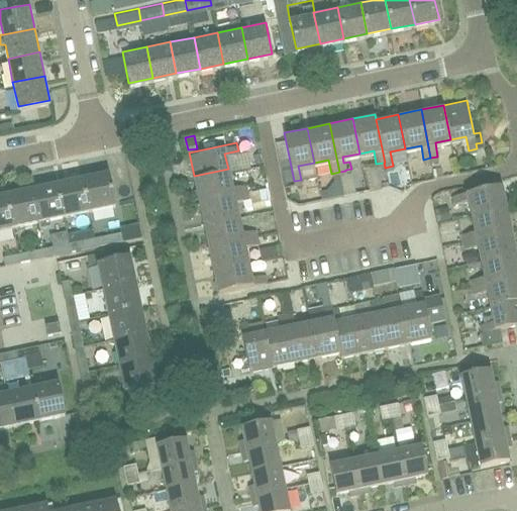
[(228,169),(194,176),(198,199),(260,186),(260,185),(257,177),(244,180),(244,181),(231,184),(228,169)]
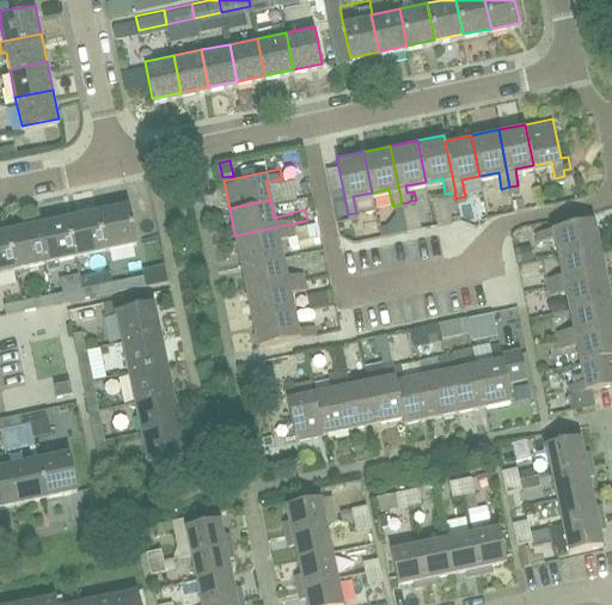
[(97,207),(105,246),(135,239),(128,201),(97,207)]
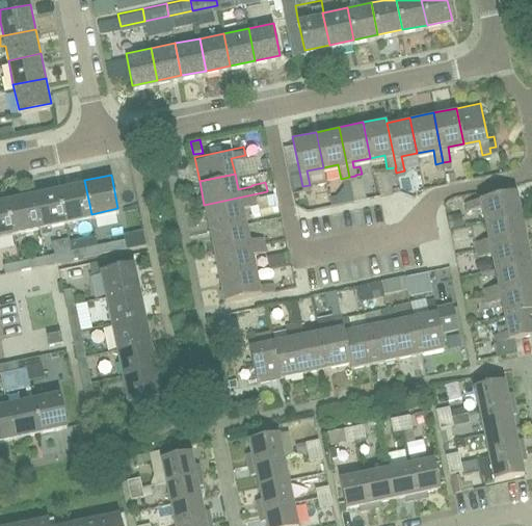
[(91,214),(84,180),(58,185),(65,219),(91,214)]
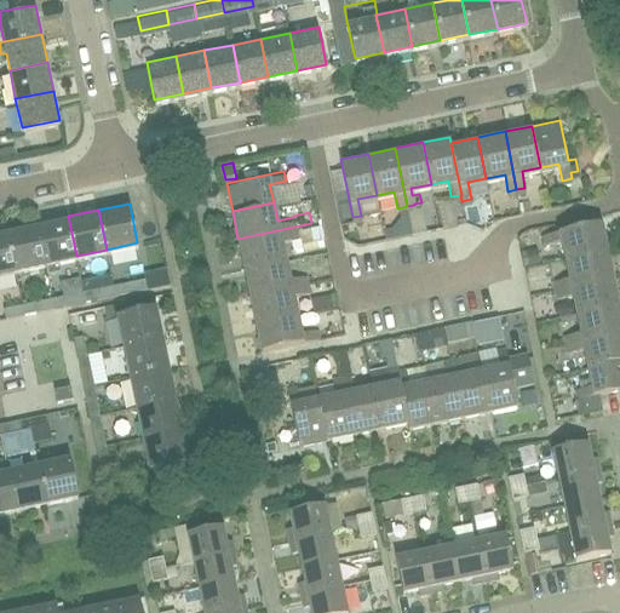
[(391,223),(392,234),(412,229),(408,211),(400,213),(397,213),(391,223)]
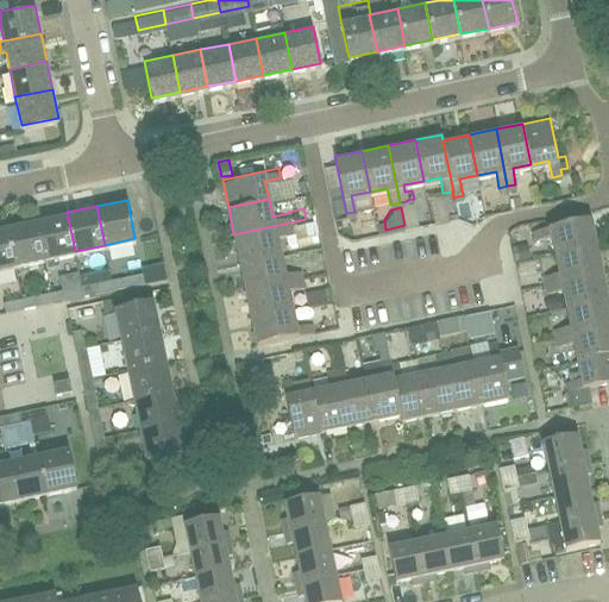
[(67,212),(37,218),(45,257),(75,251),(67,212)]
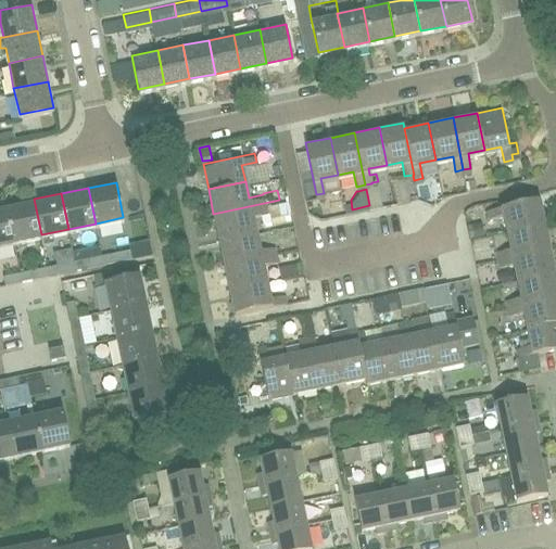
[(279,200),(213,214),(218,238),(255,230),(252,214),(267,211),(266,209),(268,208),(269,213),(290,208),(288,196),(279,199),(279,200)]
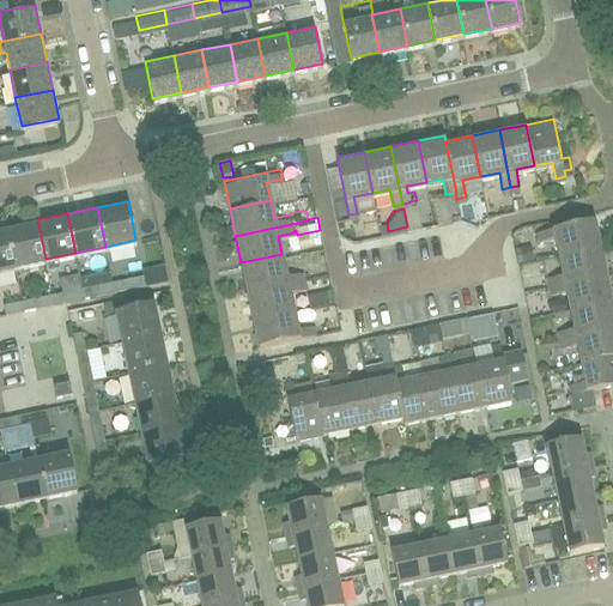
[(559,253),(600,244),(594,217),(536,229),(539,238),(554,235),(559,253)]
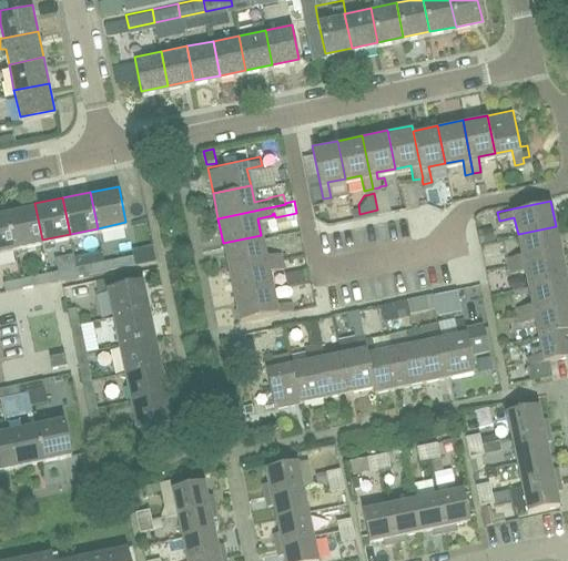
[(34,203),(7,208),(14,245),(42,240),(34,203)]
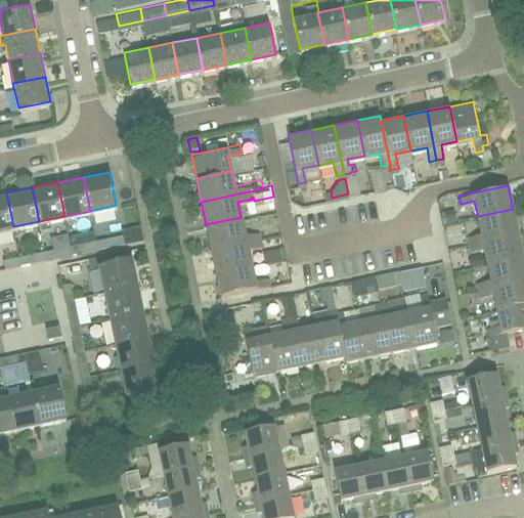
[(0,228),(13,226),(6,192),(0,193),(0,228)]
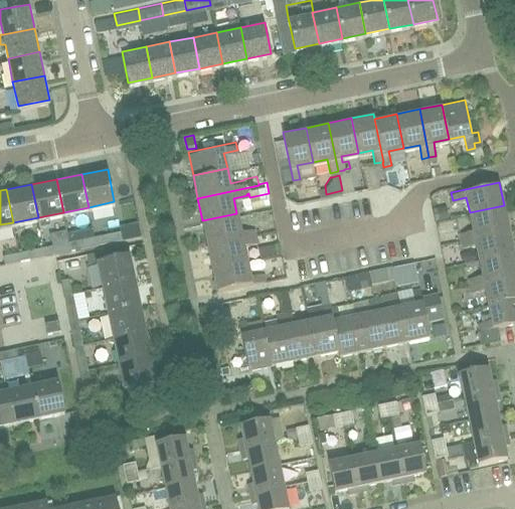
[(445,203),(433,206),(435,218),(447,215),(445,203)]
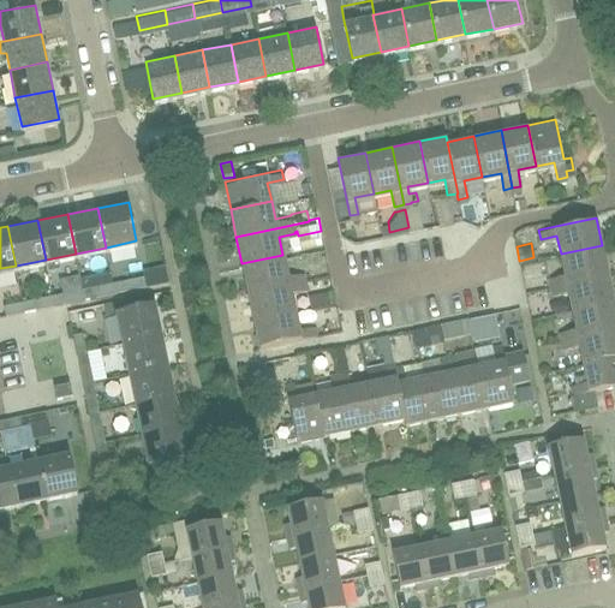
[(602,245),(561,254),(565,273),(548,276),(550,284),(607,272),(602,245)]
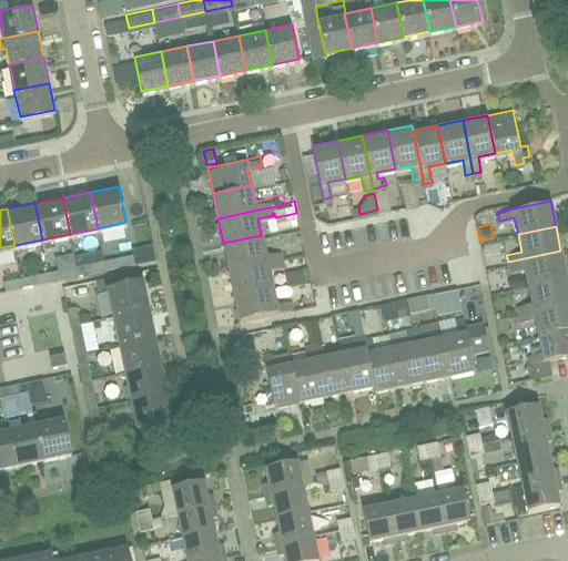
[(264,250),(261,235),(223,243),(229,267),(281,256),(281,255),(304,250),(302,241),(264,250)]
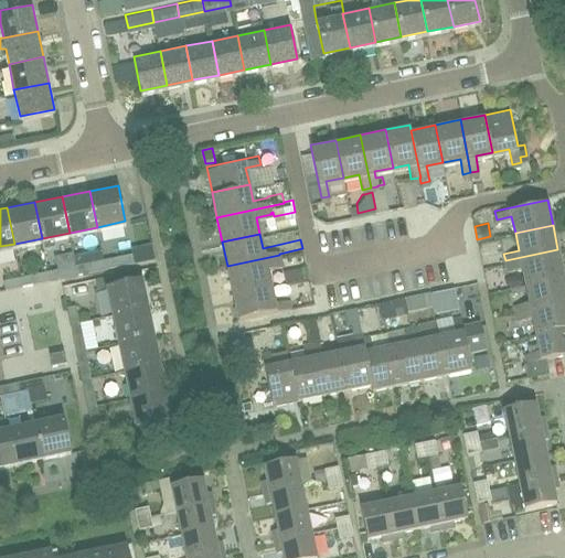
[(131,249),(114,253),(116,263),(132,258),(131,249)]
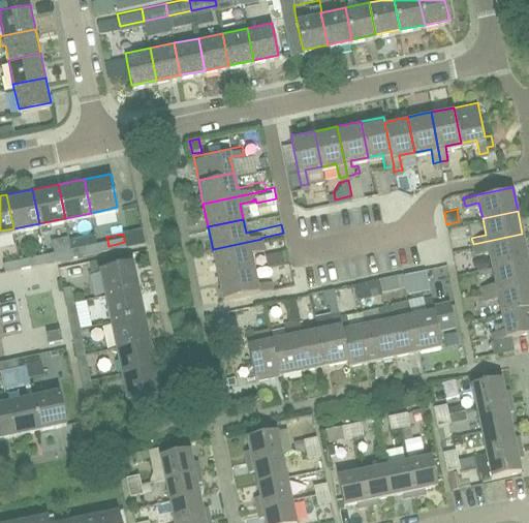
[(522,234),(473,244),(474,251),(489,248),(492,264),(527,256),(522,234)]
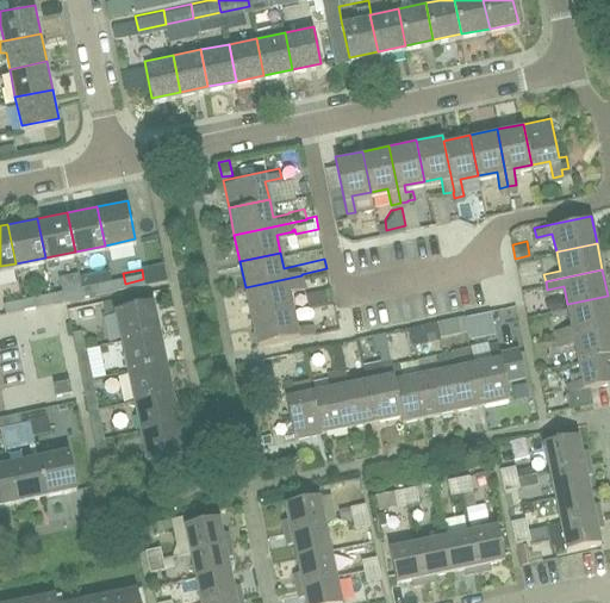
[(93,280),(95,290),(113,286),(111,275),(93,280)]
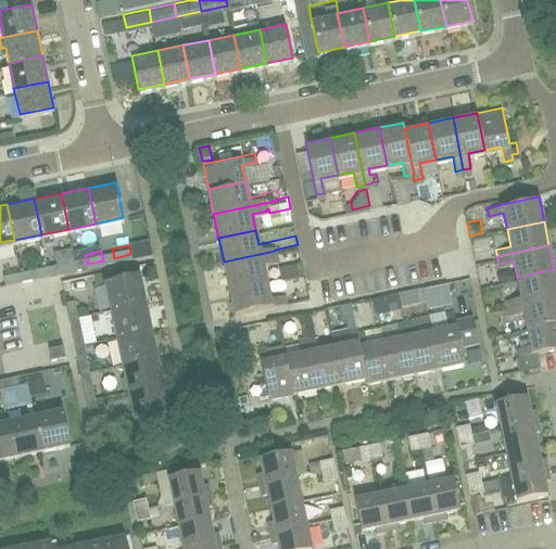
[(275,251),(224,262),(228,285),(265,278),(262,262),(277,258),(275,251)]
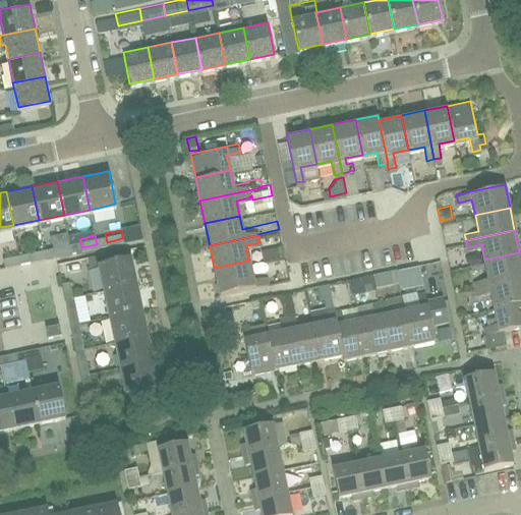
[(53,240),(55,252),(71,249),(68,236),(53,240)]
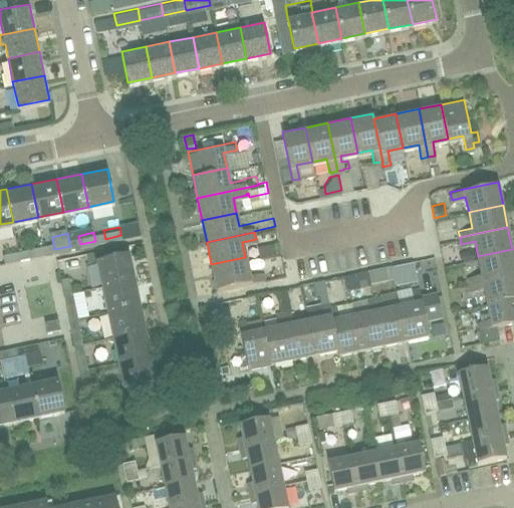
[(101,283),(135,276),(130,250),(127,250),(125,242),(110,246),(112,253),(96,257),(101,283)]
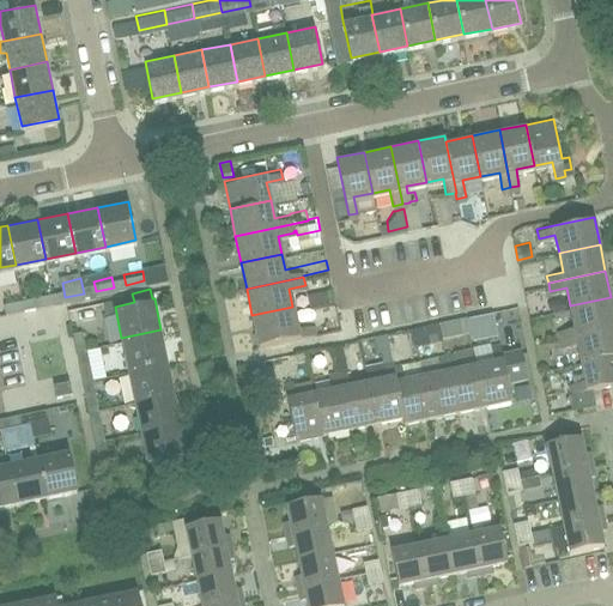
[(22,296),(24,305),(54,300),(52,290),(22,296)]
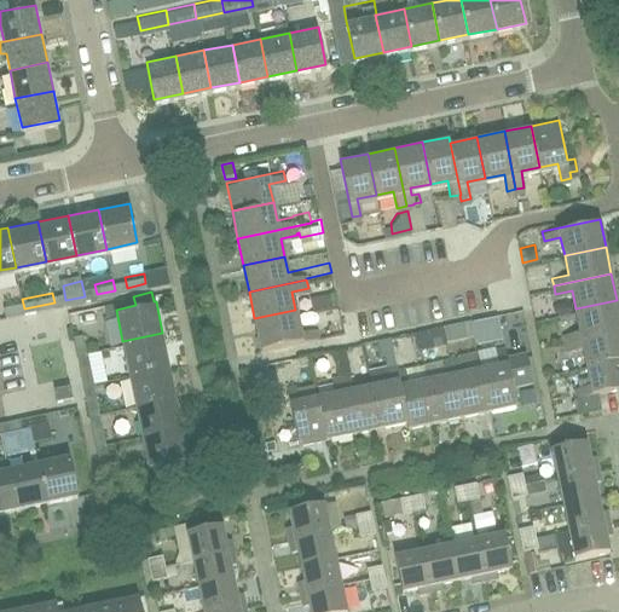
[(24,309),(22,299),(4,302),(5,312),(24,309)]
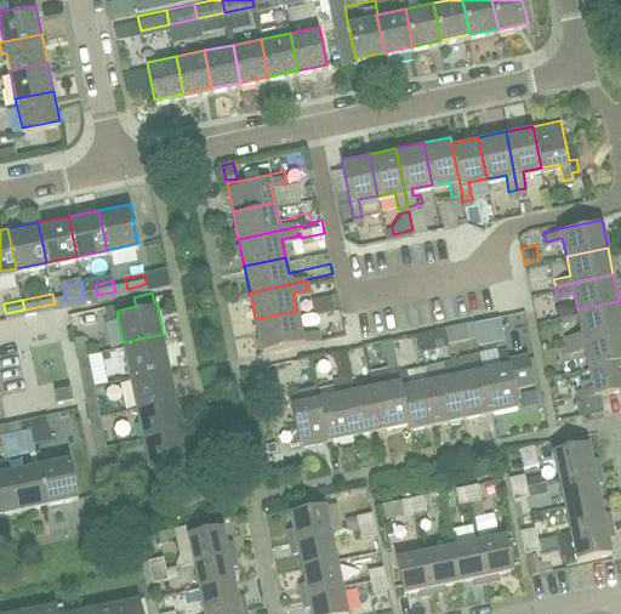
[(620,313),(619,301),(577,310),(581,329),(565,331),(567,340),(620,328),(620,313)]
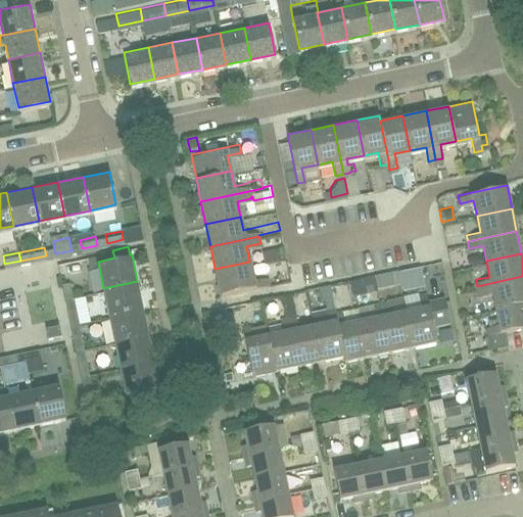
[(252,277),(249,262),(215,269),(220,292),(269,282),(267,275),(252,277)]
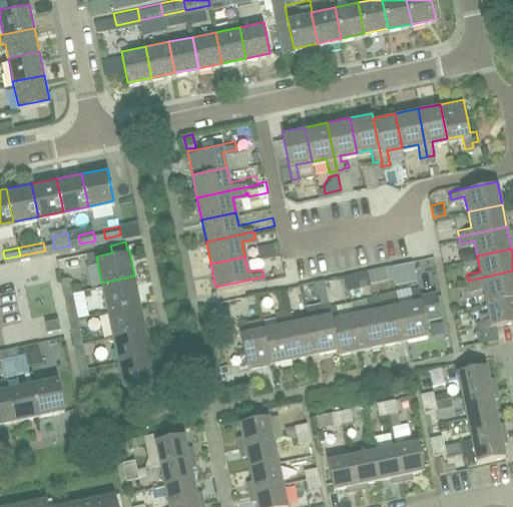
[(396,280),(416,277),(412,258),(393,262),(396,280)]
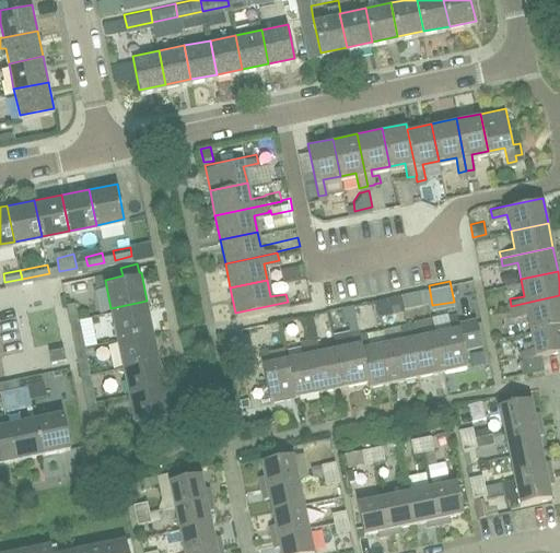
[(400,291),(401,298),(403,304),(419,301),(417,287),(400,291)]
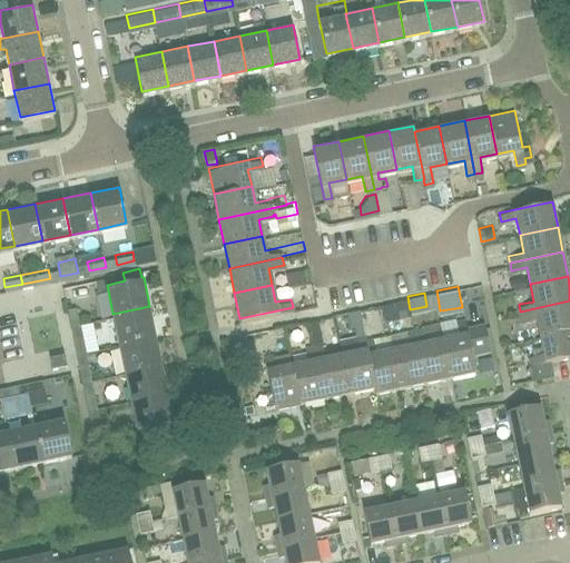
[(569,300),(520,312),(521,320),(537,317),(540,334),(569,327),(569,300)]
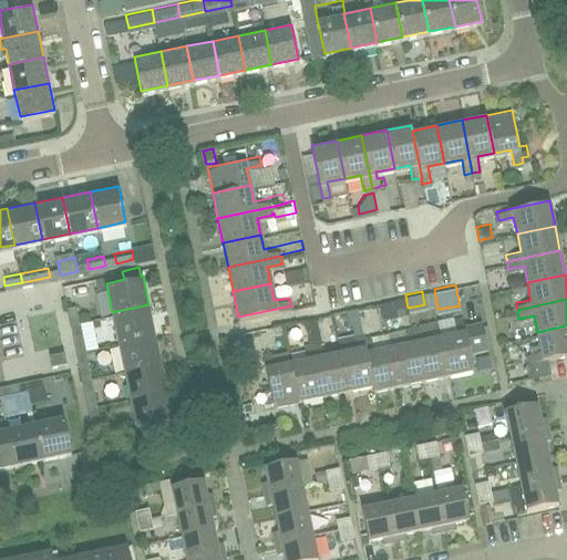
[(75,301),(65,303),(70,321),(79,319),(75,301)]
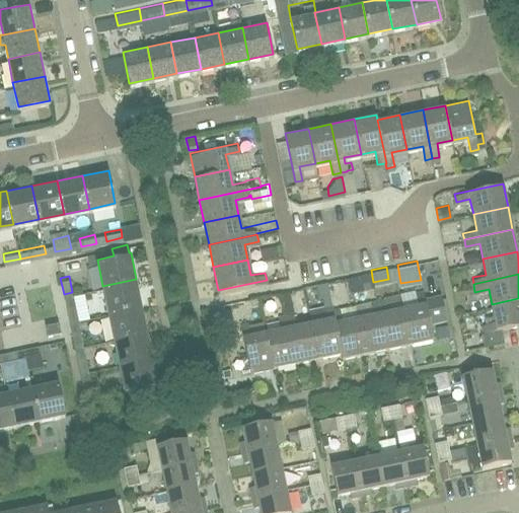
[(136,279),(102,286),(108,311),(141,304),(136,279)]
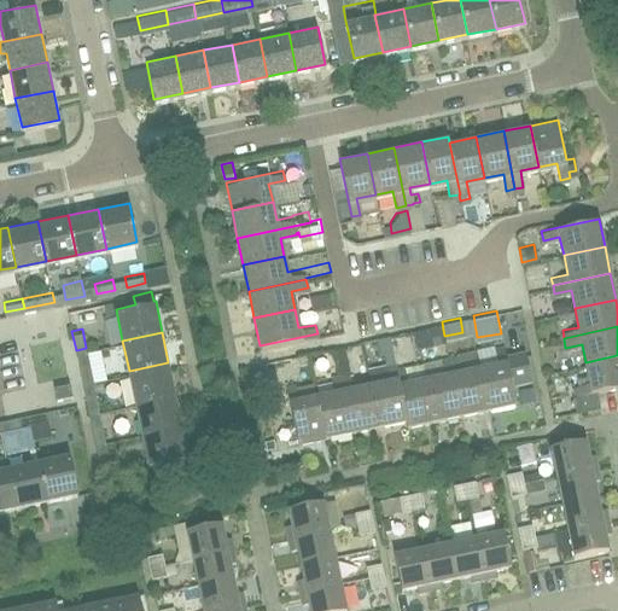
[(378,349),(391,347),(389,332),(375,335),(378,349)]
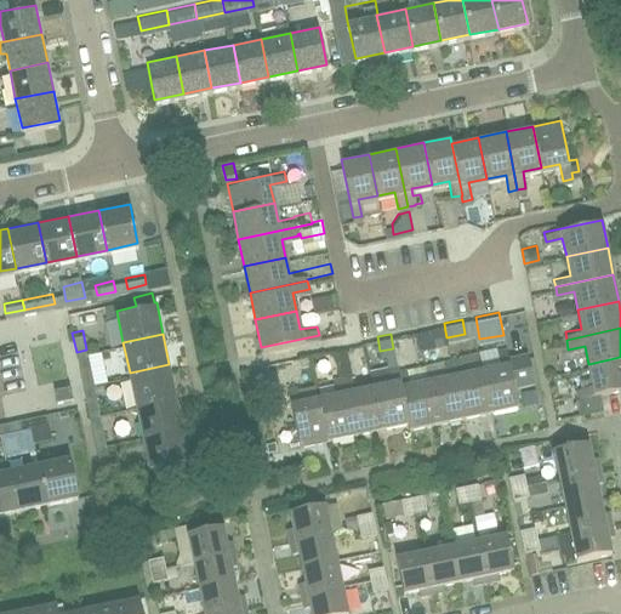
[(500,363),(483,368),(482,368),(490,409),(518,403),(513,385),(534,380),(528,351),(508,356),(506,345),(497,347),(500,363)]
